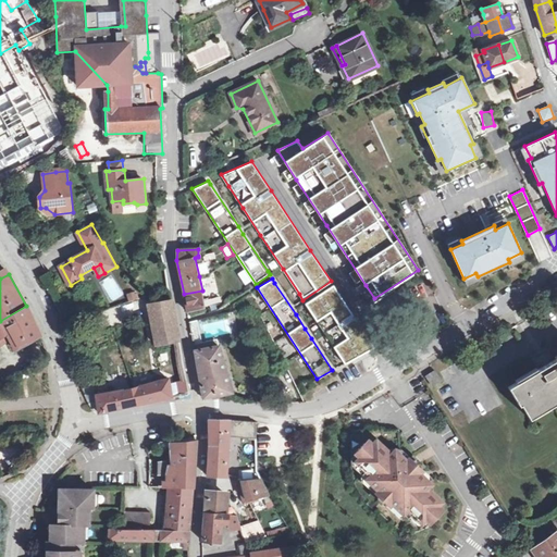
[(333,285),(305,302),(308,308),(323,332),(342,358),(345,363),(373,347),(353,316),(333,285)]
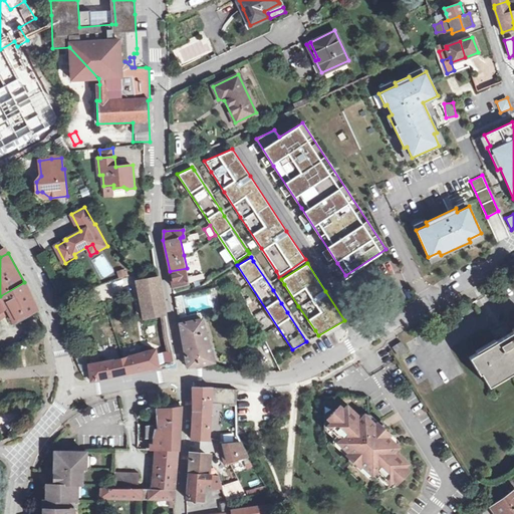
[(187,268),(170,271),(173,286),(190,283),(189,277),(187,268)]
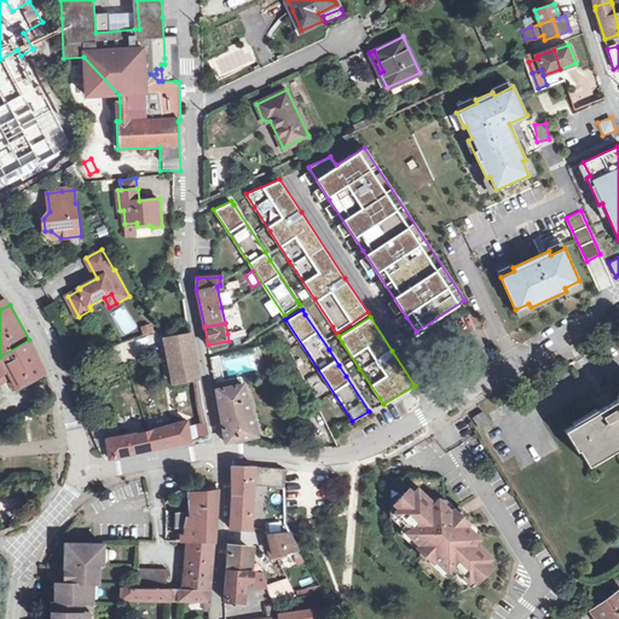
[(194,380),(200,377),(192,336),(167,341),(174,383),(194,380)]
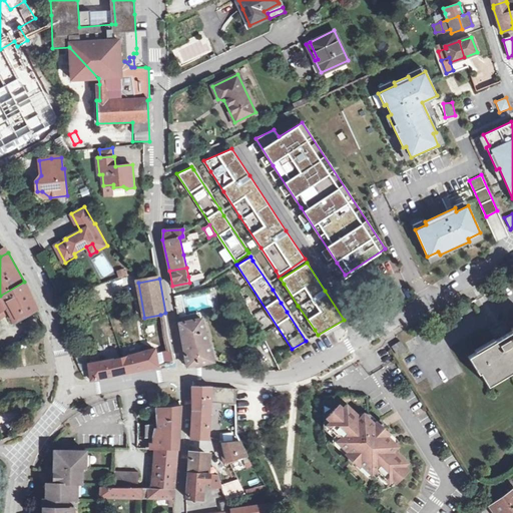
[(24,282),(0,296),(0,317),(9,312),(14,322),(37,310),(28,288),(24,282)]
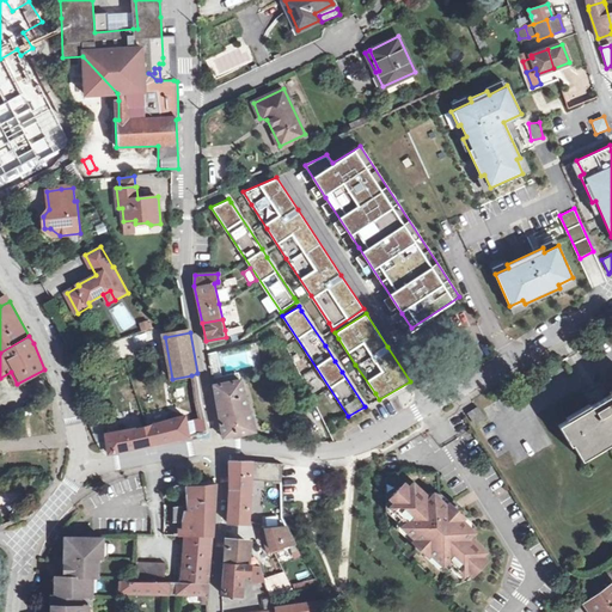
[(144,355),(140,336),(110,340),(112,360),(144,355)]
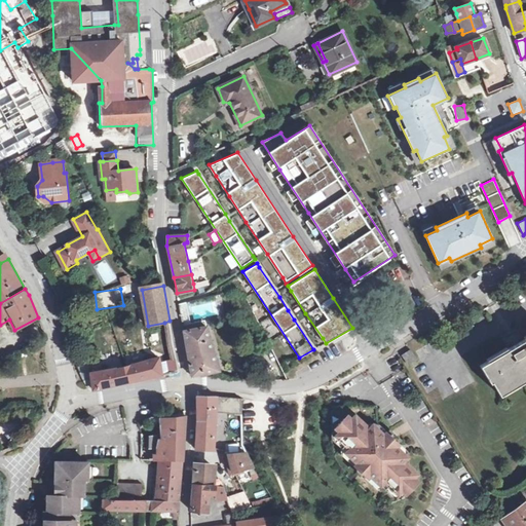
[(179,372),(170,321),(164,323),(170,359),(165,360),(168,374),(179,372)]
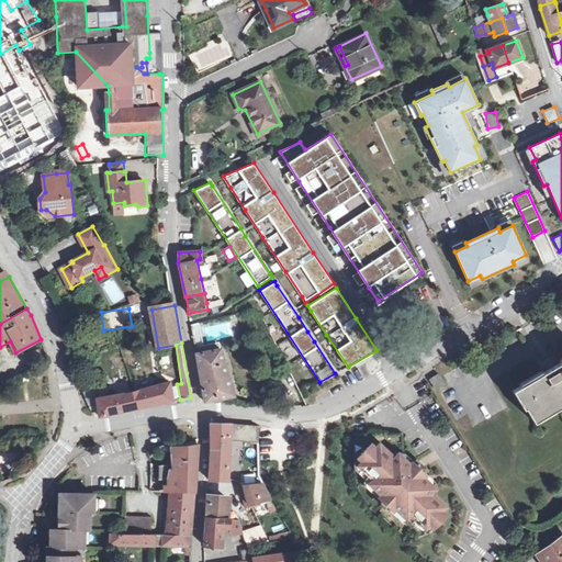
[(204,401),(217,398),(232,396),(234,395),(221,348),(197,353),(204,401)]
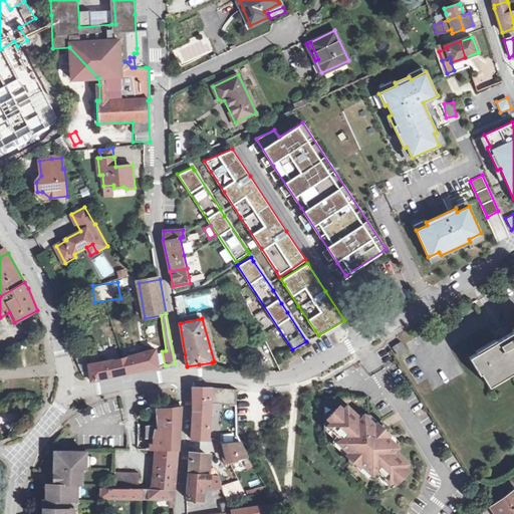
[(489,386),(513,369),(513,329),(507,334),(506,331),(510,328),(506,322),(491,331),(495,336),(499,334),(502,339),(471,358),(482,377),(483,375),(489,386)]
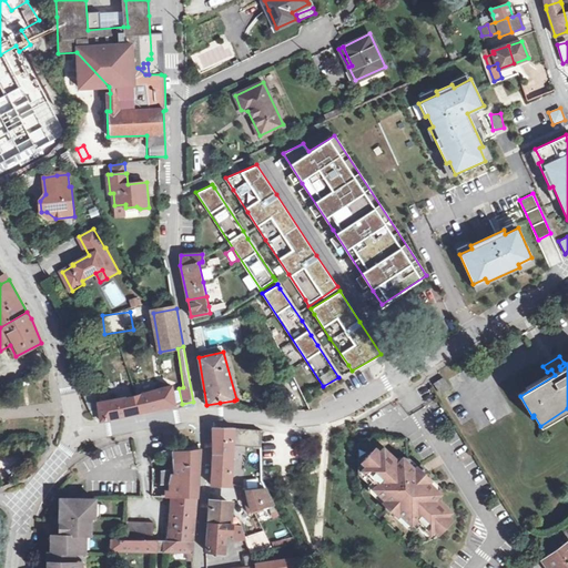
[(448,388),(442,378),(434,384),(439,393),(448,388)]
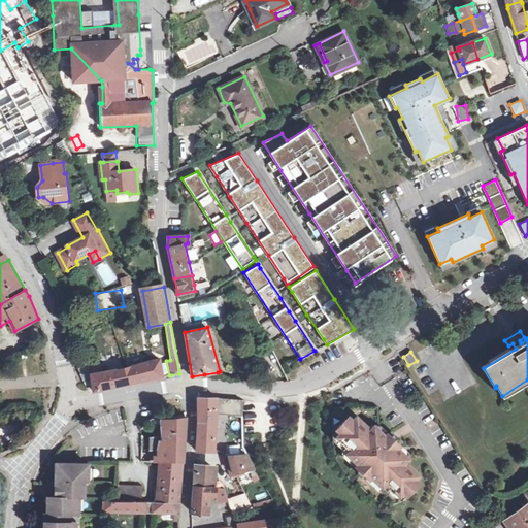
[(84,382),(88,389),(91,391),(163,376),(159,359),(124,367),(91,373),(92,381),(84,382)]
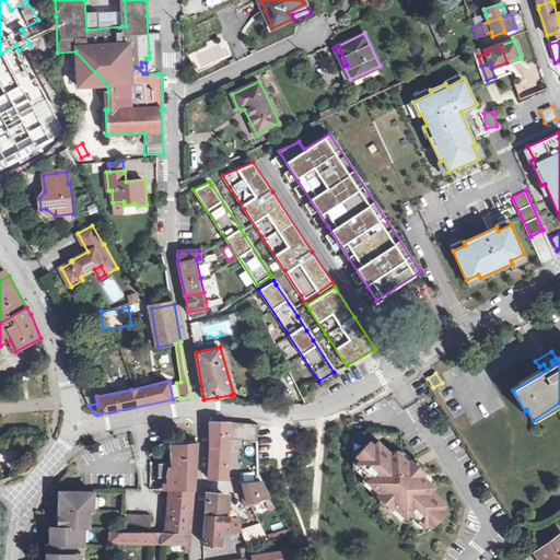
[(559,403),(533,420),(535,424),(559,409),(559,403)]
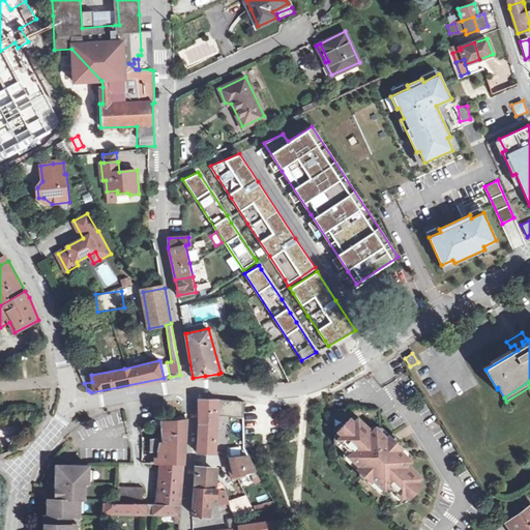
[(216,415),(217,399),(199,399),(199,423),(197,452),(215,452),(216,415)]
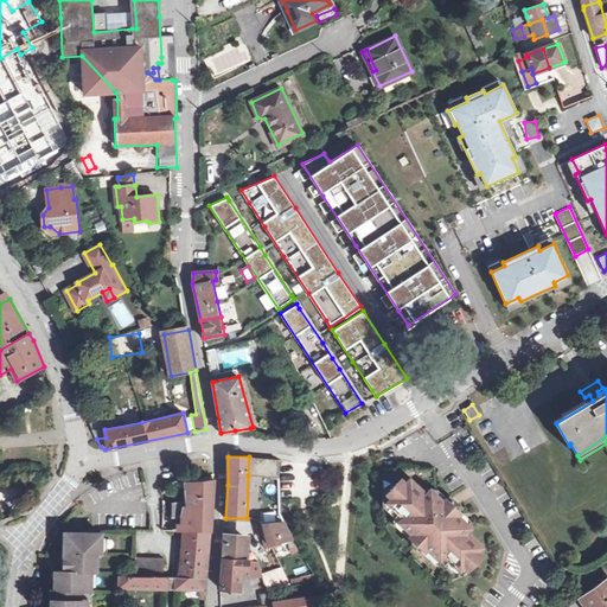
[(279,460),(249,457),(248,475),(280,479),(279,460)]
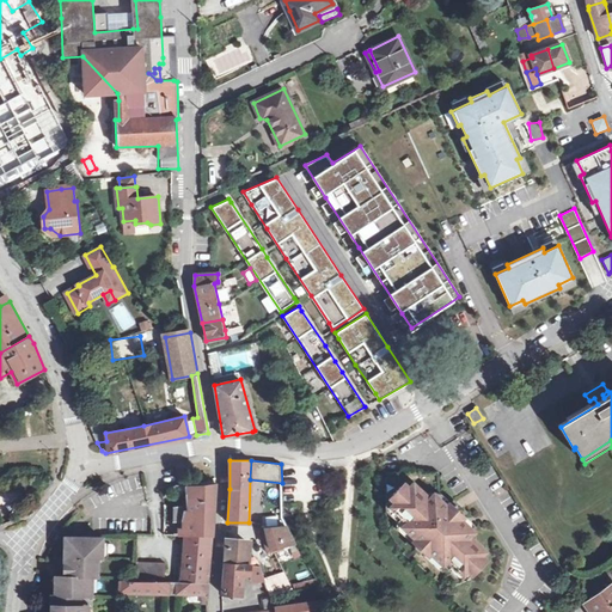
[(472,532),(459,519),(453,519),(450,516),(447,514),(447,507),(440,501),(439,471),(386,473),(387,515),(387,524),(389,530),(391,534),(393,539),(397,543),(399,545),(398,545),(404,551),(403,552),(416,565),(418,564),(430,575),(435,579),(438,580),(444,582),(448,583),(457,585),(463,583),(469,580),(472,579),(475,575),(472,573),(485,561),(481,556),(484,551),(469,536),(472,532)]
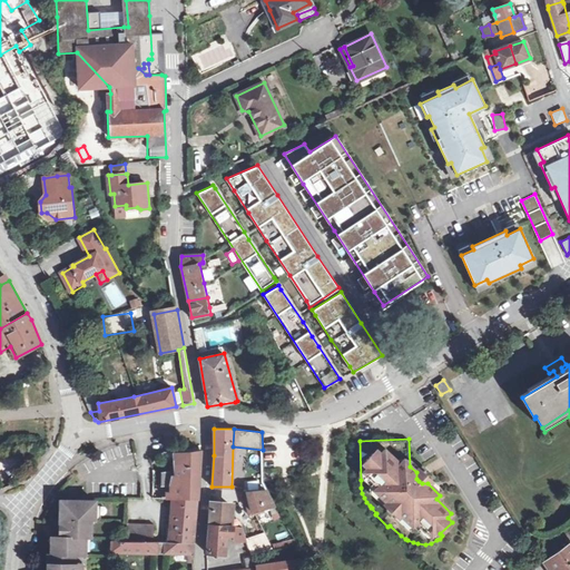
[(176,465),(199,468),(199,453),(196,453),(165,452),(161,454),(165,461),(175,458),(176,465)]
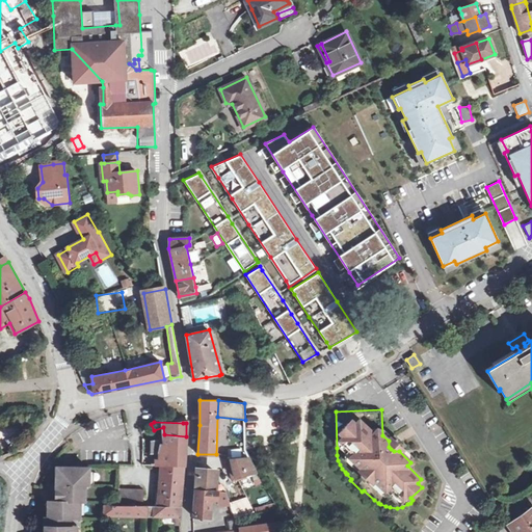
[(186,436),(164,434),(164,440),(164,444),(167,445),(167,449),(185,450),(186,436)]
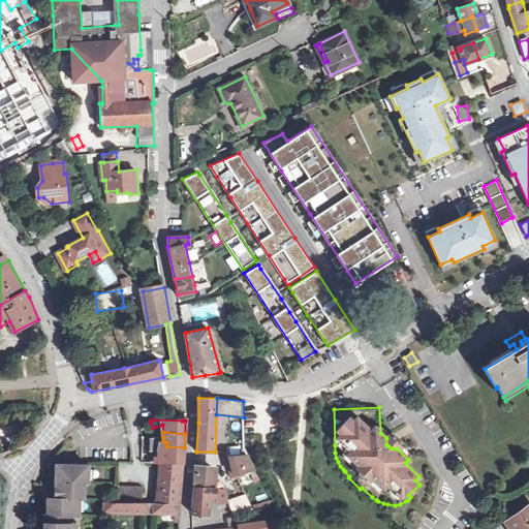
[(390,434),(386,438),(386,444),(389,446),(392,448),(397,448),(401,444),(390,434)]
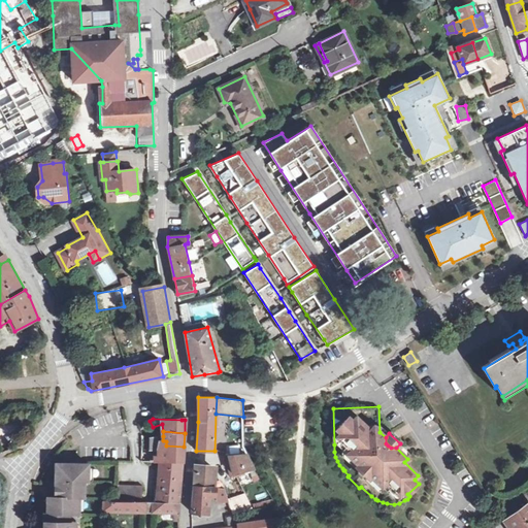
[(183,461),(184,447),(166,446),(166,441),(163,440),(161,440),(161,436),(150,437),(150,450),(159,450),(159,457),(156,457),(157,461),(159,461),(183,461)]
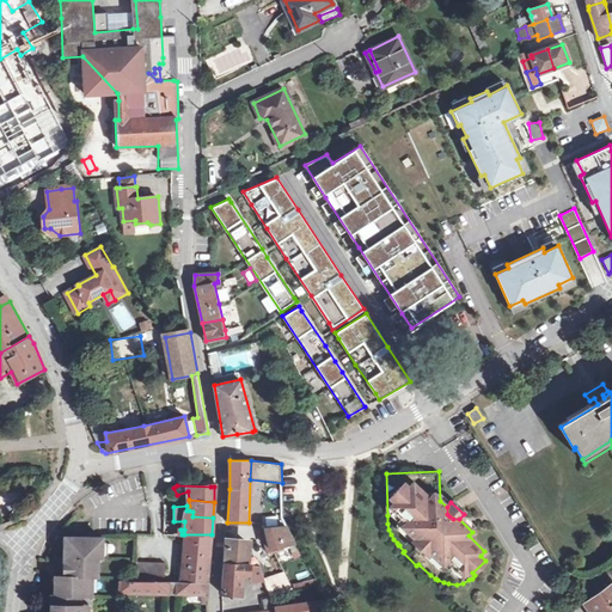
[(289,544),(294,542),(286,526),(263,526),(270,549),(289,544)]
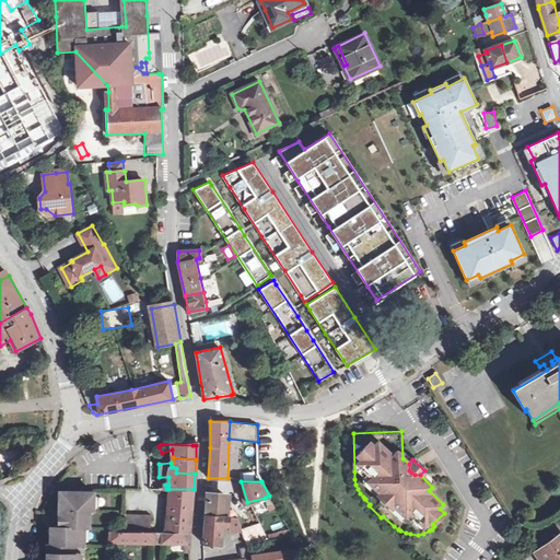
[(194,489),(168,489),(167,517),(166,533),(190,533),(194,489)]
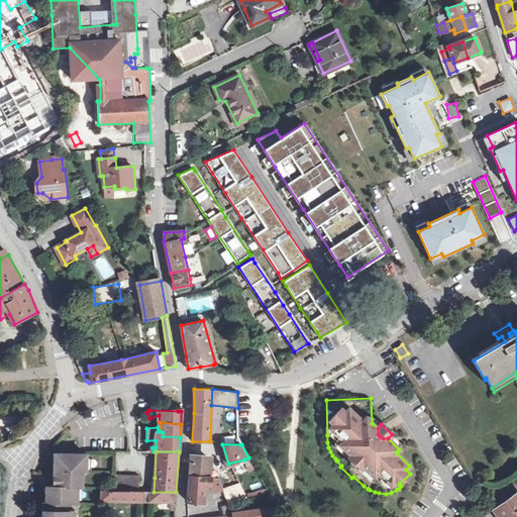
[(74,516),(75,503),(78,504),(78,488),(83,488),(83,472),(86,472),(87,454),(59,453),(59,461),(56,461),(55,470),(47,471),(47,486),(45,487),(44,503),(41,503),(40,516),(74,516)]
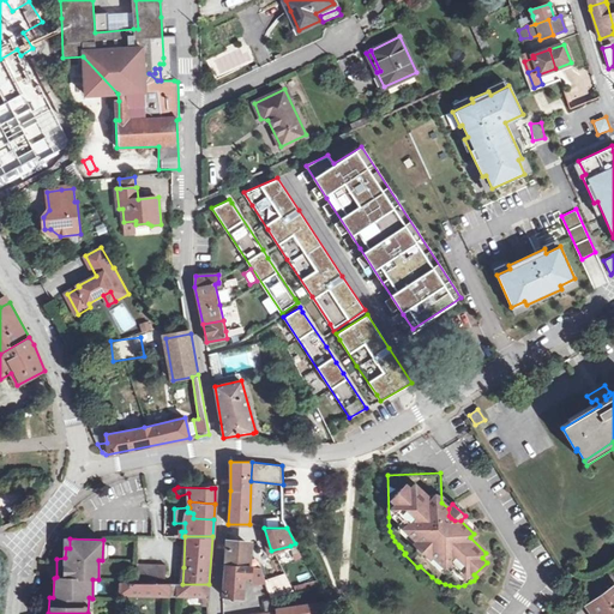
[(228,542),(226,564),(246,565),(248,543),(228,542)]
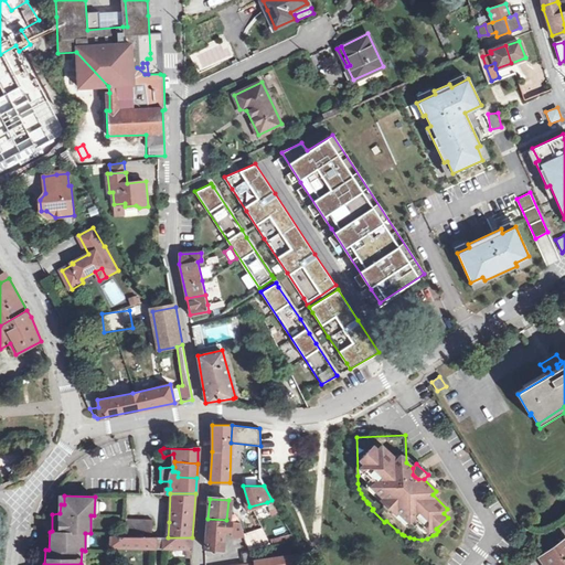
[(272,500),(267,502),(272,515),(278,514),(272,500)]
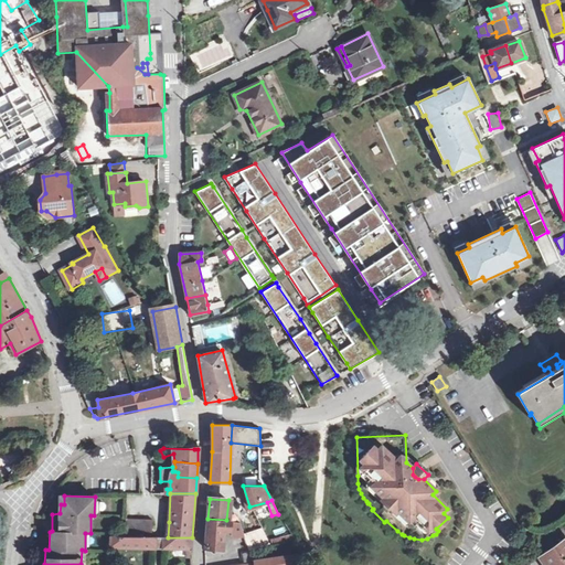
[(126,519),(125,536),(152,536),(152,520),(126,519)]
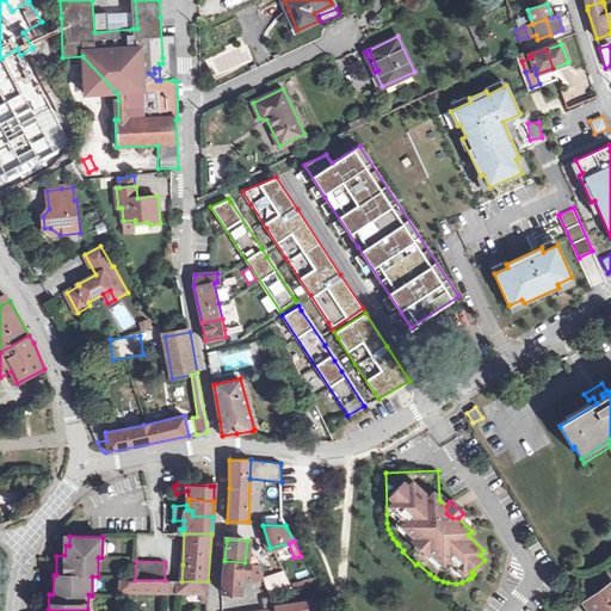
[(245,562),(224,561),(223,593),(241,594),(242,580),(245,580),(245,572),(248,572),(250,563),(250,562),(245,562)]
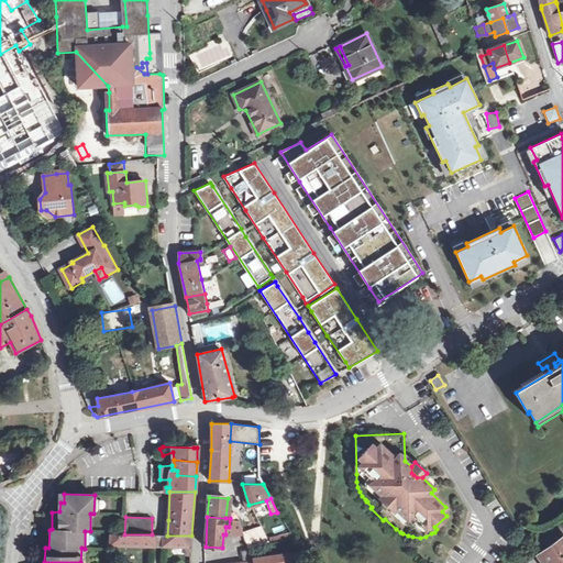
[(244,534),(243,532),(241,525),(233,525),(232,534),(244,534)]
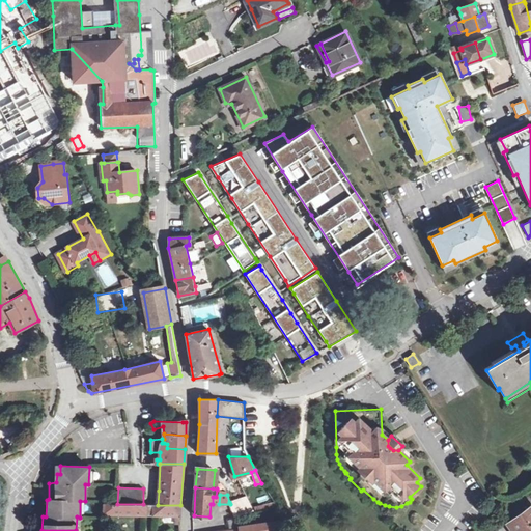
[(247,498),(229,502),(230,504),(233,516),(239,515),(253,511),(247,498)]
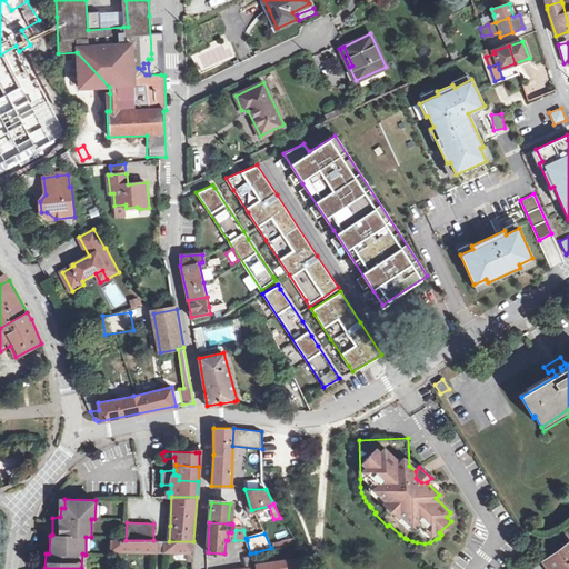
[(296,542),(293,538),(272,543),(272,547),(296,542)]
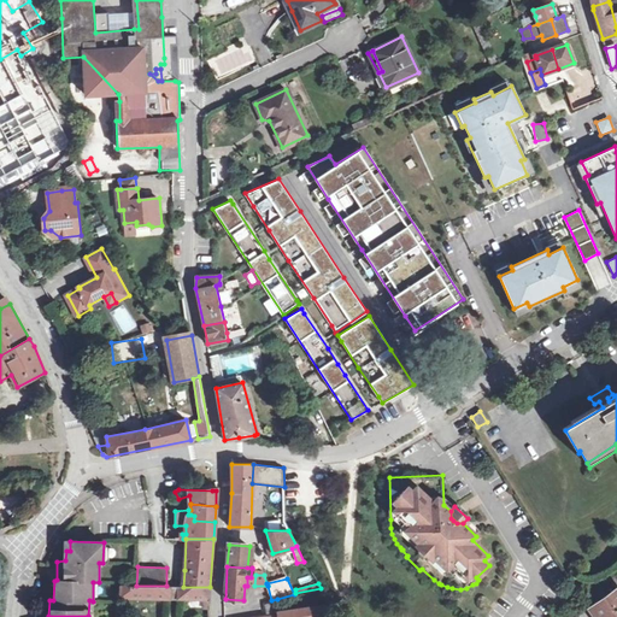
[(170,586),(166,586),(136,586),(121,586),(121,598),(151,598),(170,598),(170,586)]
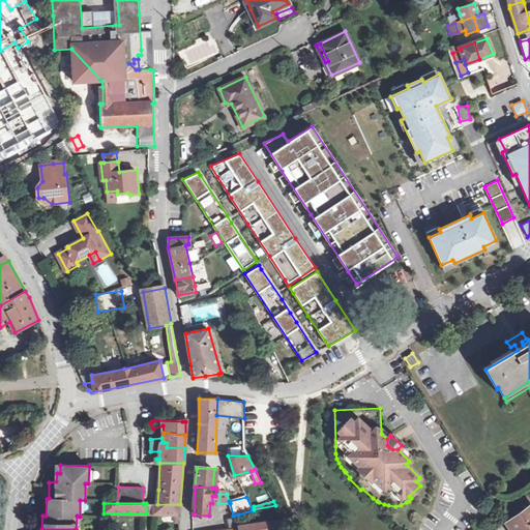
[(510,529),(529,529),(529,503),(505,522),(510,529)]
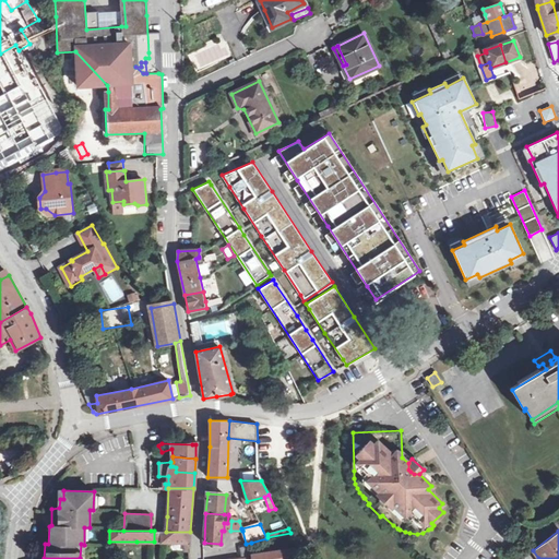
[(190,532),(166,532),(163,532),(162,532),(162,543),(185,543),(185,550),(190,551),(190,549),(190,532)]
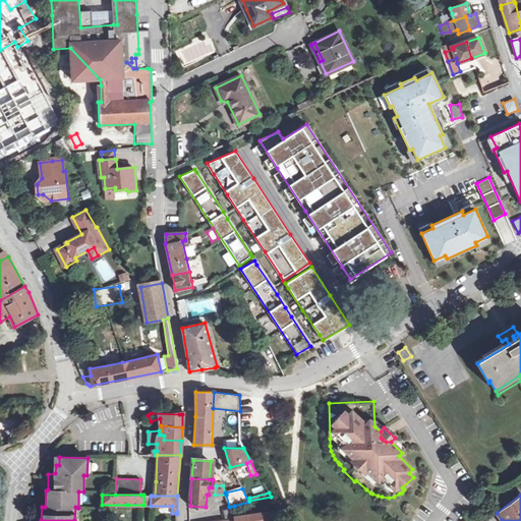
[(234,506),(229,507),(223,509),(223,519),(206,520),(274,520),(273,512),(235,517),(234,506)]
